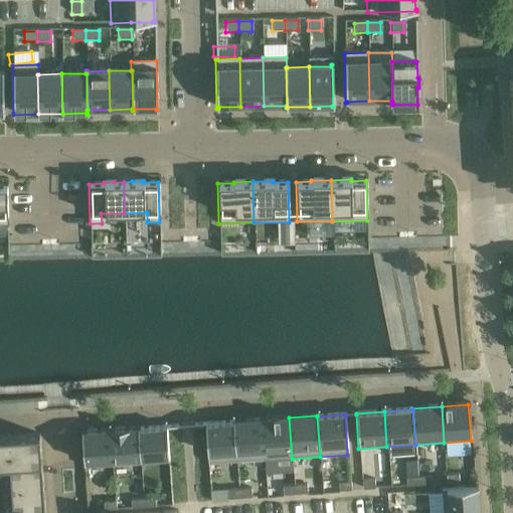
[(289,417),(261,419),(264,461),(292,459),(289,417)]
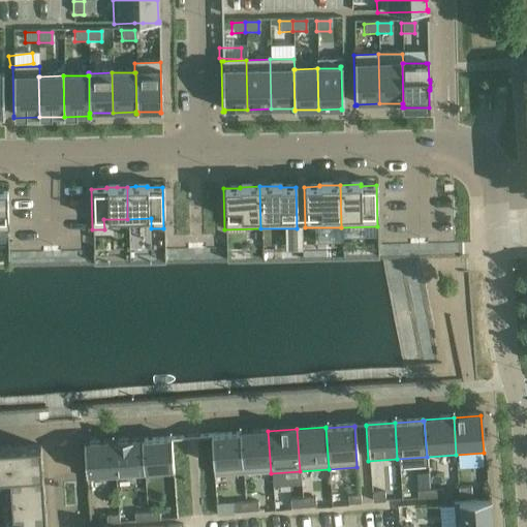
[(268,431),(239,433),(239,434),(242,475),(271,473),(268,431)]
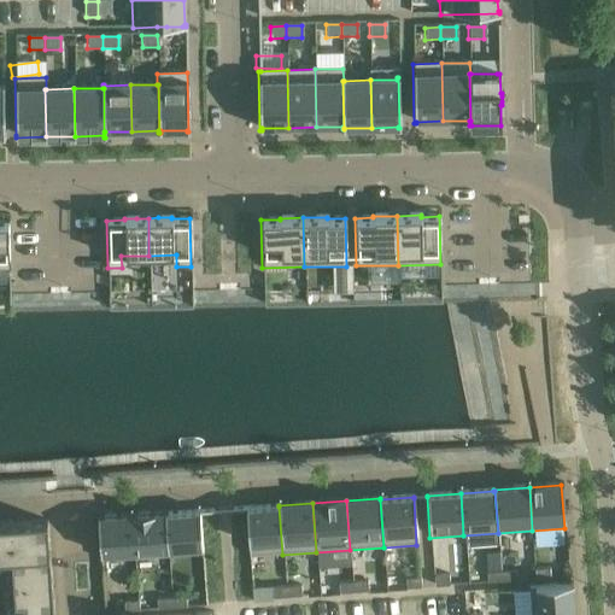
[(279,507),(245,509),(245,510),(249,557),(282,555),(279,507)]
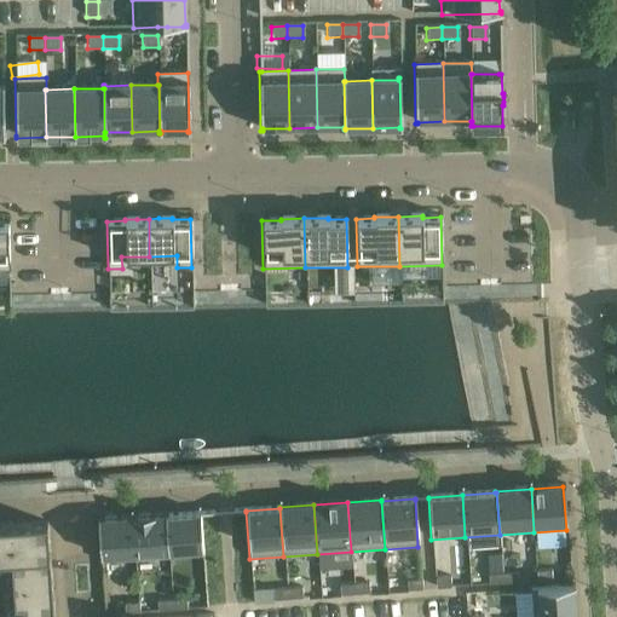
[(166,517),(168,559),(202,557),(200,515),(199,514),(166,517)]
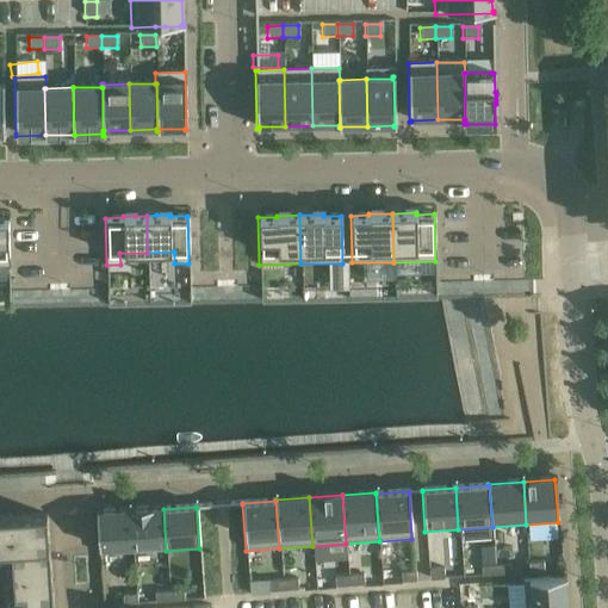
[(163,508),(129,510),(132,553),(166,551),(163,509),(163,508)]
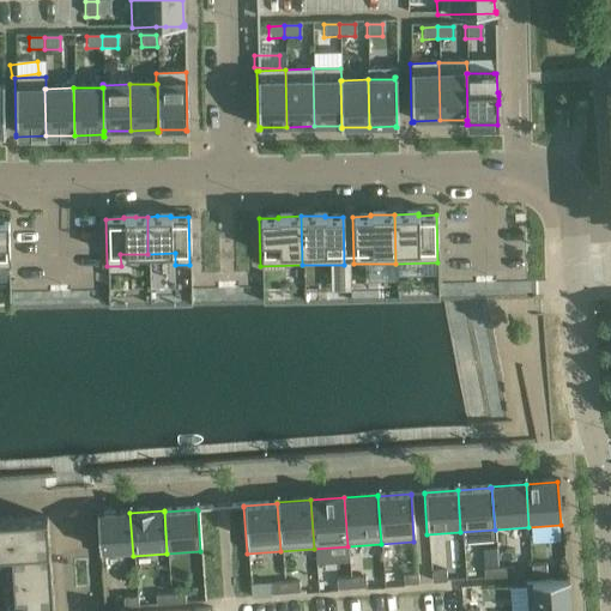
[(129,513),(96,515),(100,558),(133,556),(129,513)]
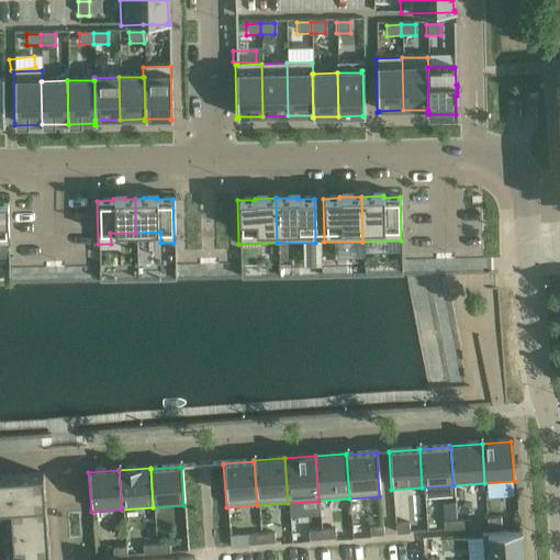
[(42,476),(0,479),(0,511),(44,507),(42,476)]
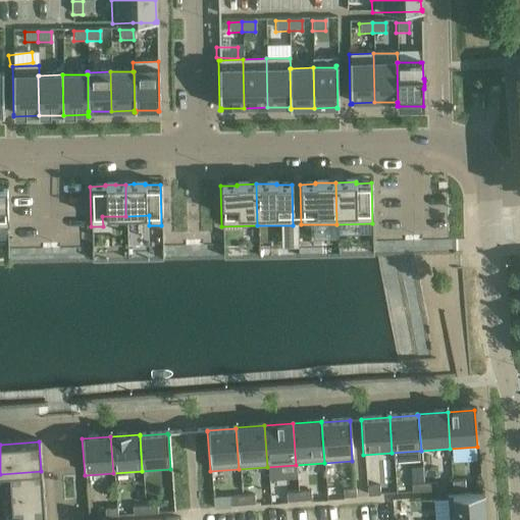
[(41,471),(0,474),(0,499),(10,498),(43,496),(41,471)]
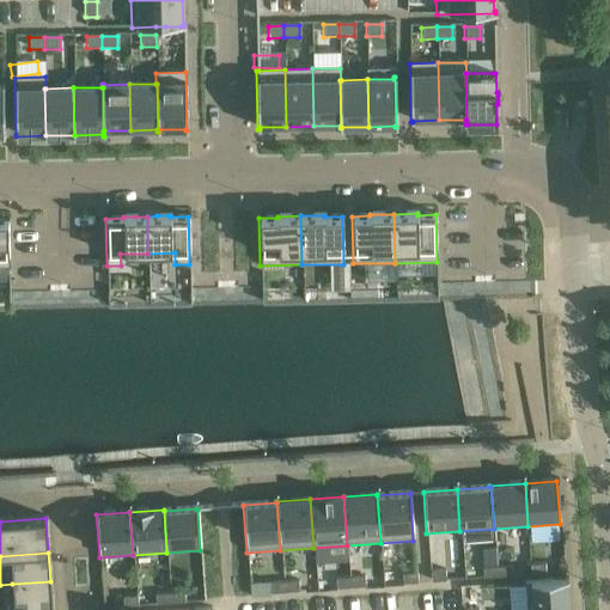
[(543,565),(529,566),(530,575),(544,574),(543,565)]
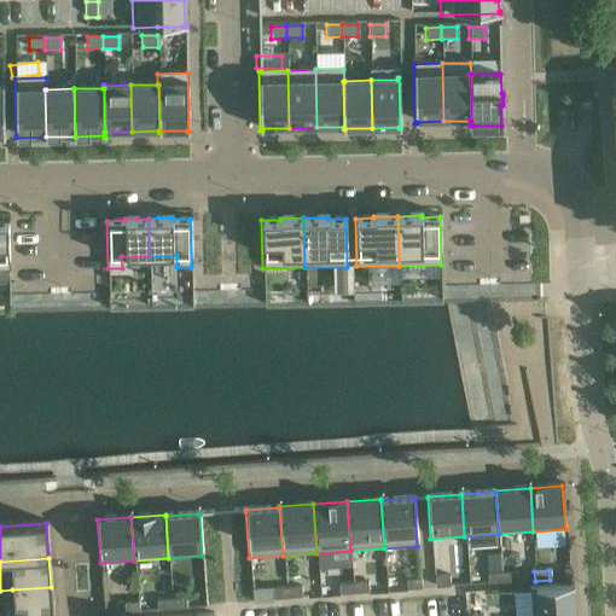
[(516,573),(501,574),(503,583),(516,582),(516,573)]
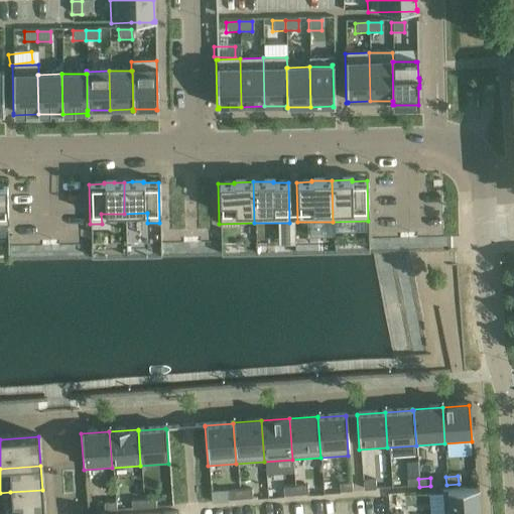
[(418,479),(406,480),(406,488),(419,487),(418,479)]
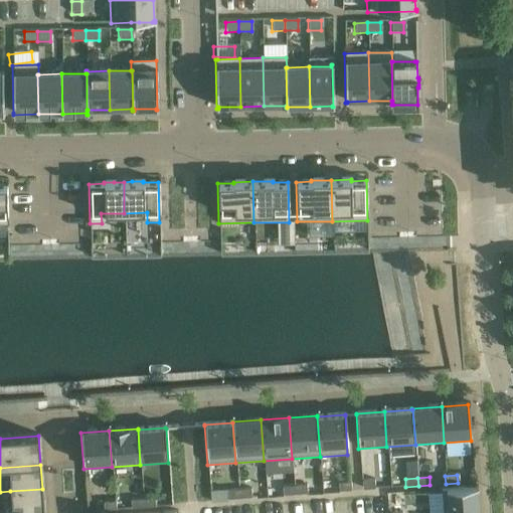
[(373,481),(361,482),(361,490),(373,489),(374,489),(373,481)]
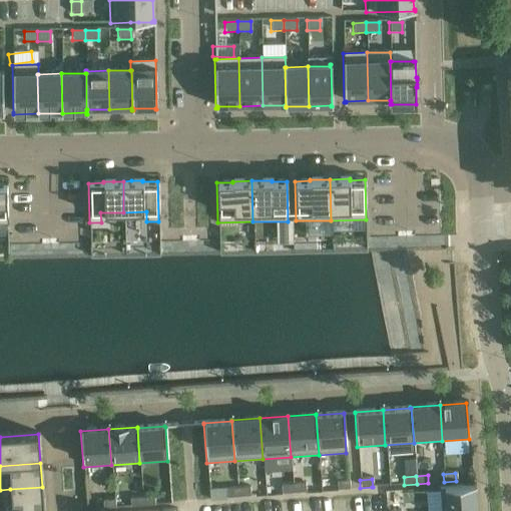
[(348,481),(336,482),(337,490),(349,489),(348,481)]
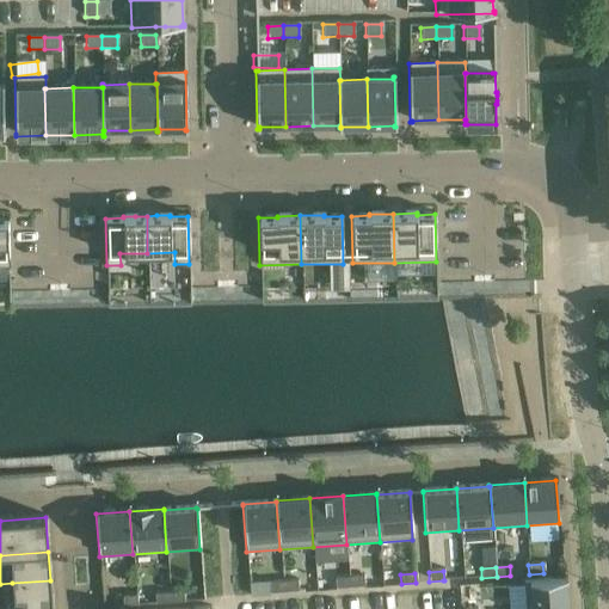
[(362,577),(349,578),(349,588),(363,586),(362,577)]
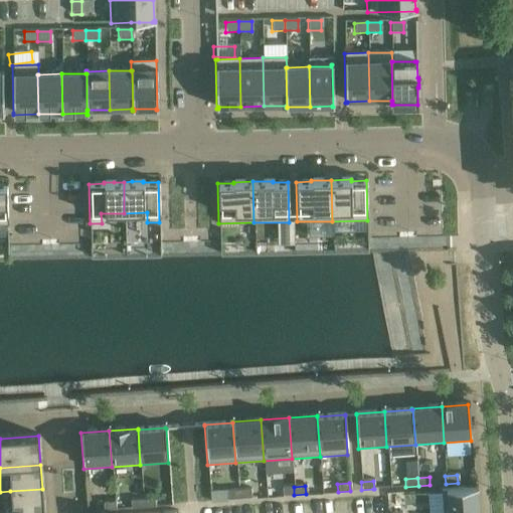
[(294,487),(281,488),(282,496),(294,495),(294,487)]
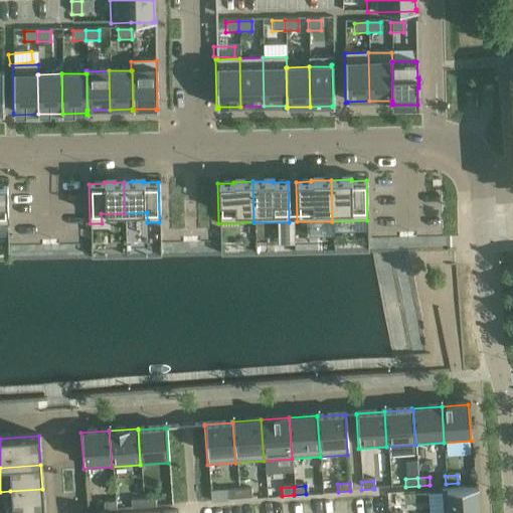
[(446,490),(441,490),(442,512),(478,512),(477,488),(474,488),(446,490)]
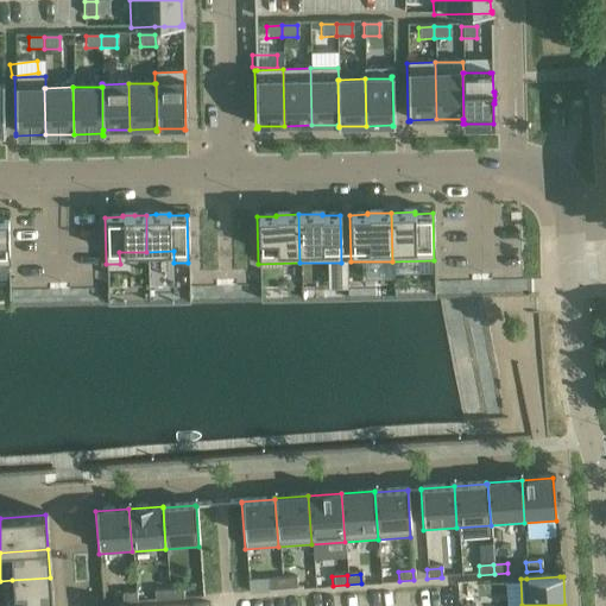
[(52,605),(50,578),(12,580),(14,605),(52,605)]
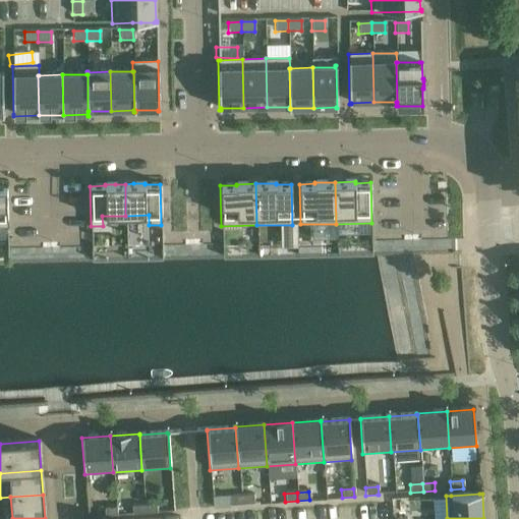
[(253,496),(240,497),(240,505),(253,504),(253,496)]
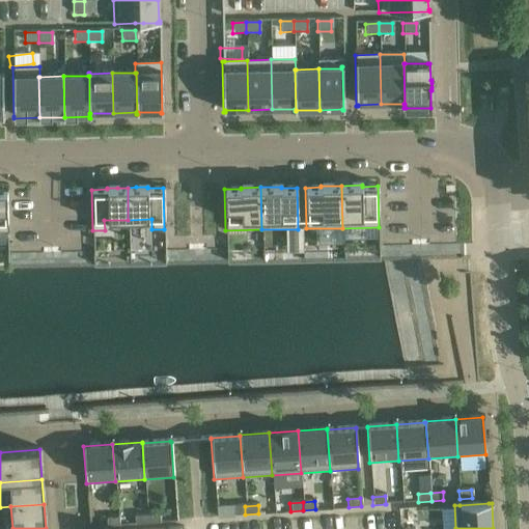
[(245,506),(233,507),(233,516),(245,514),(245,506)]
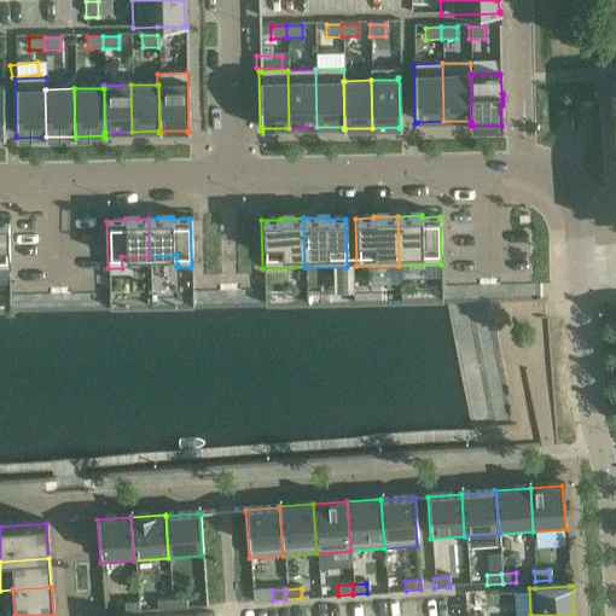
[(185,599),(172,600),(172,610),(186,609),(185,599)]
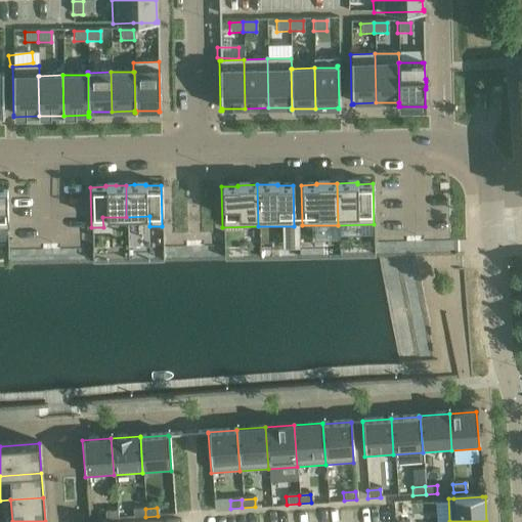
[(145,509),(132,510),(133,518),(145,517),(145,509)]
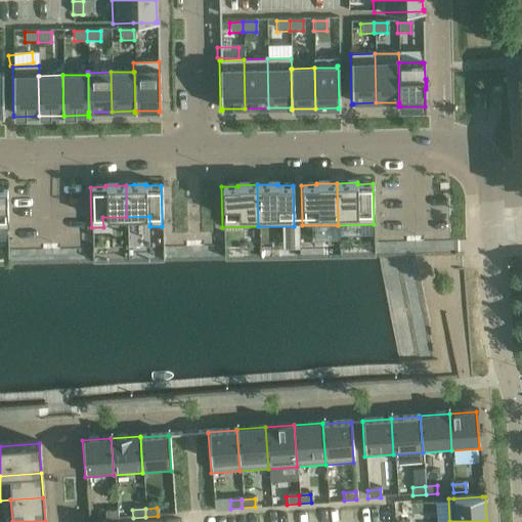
[(117,511),(104,512),(104,520),(117,519),(117,511)]
